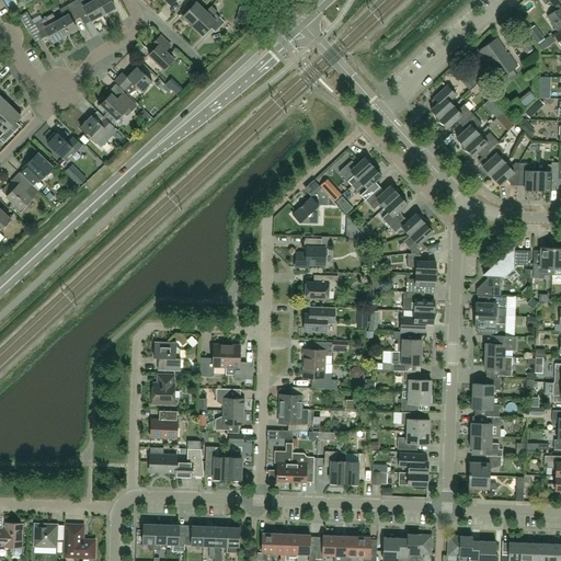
[(103,14),(95,0),(89,4),(86,0),(77,0),(72,3),(79,15),(87,12),(92,22),(103,14)]
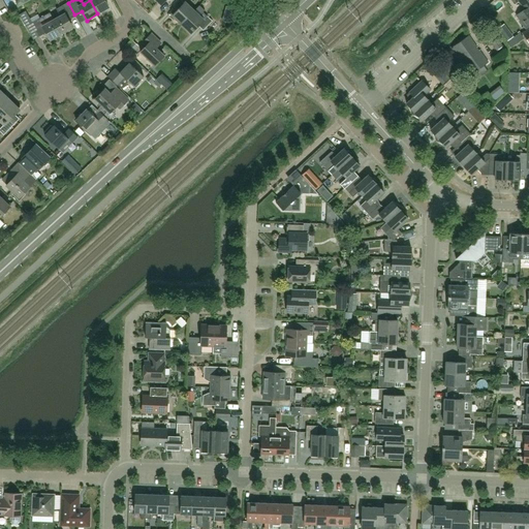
[(89,0),(90,0),(97,13),(109,7),(104,0),(89,0)]
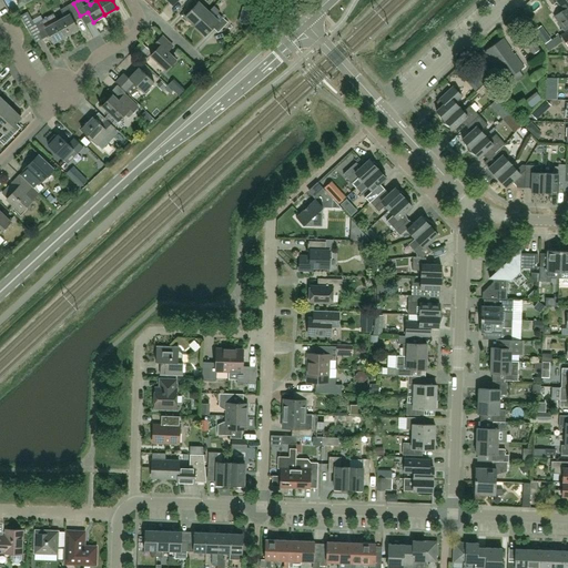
[(185,18),(195,27),(209,12),(200,3),(202,0),(193,0),(189,4),(194,9),(185,18)]
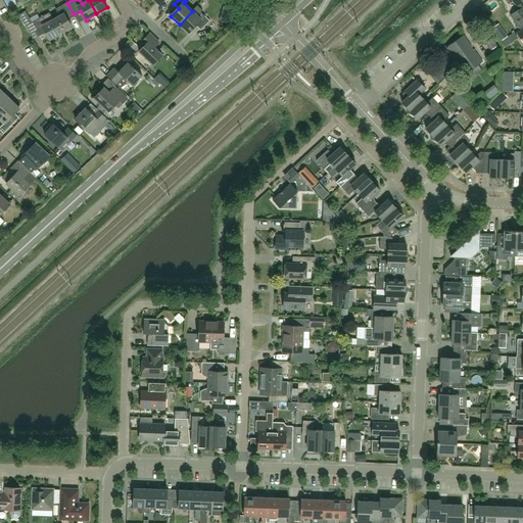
[(522,0),(513,0),(513,1),(518,9),(510,14),(520,29),(522,27),(522,0)]
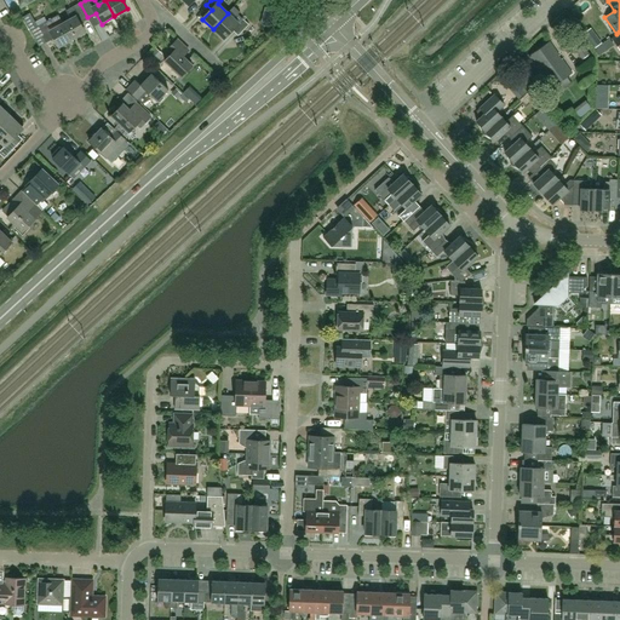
[(89,19),(87,17),(80,4),(67,11),(72,19),(64,23),(64,24),(73,40),(86,33),(81,24),(89,19)]
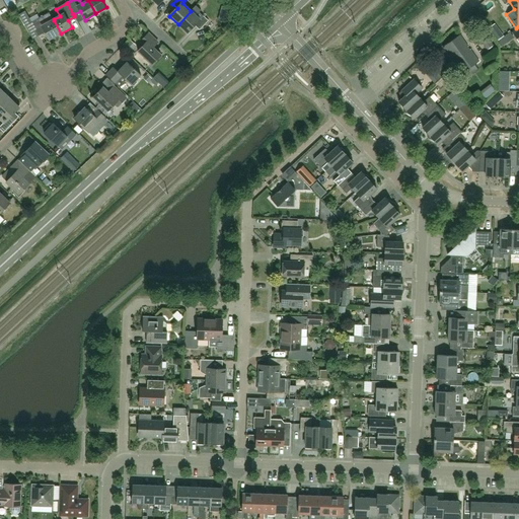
[(197,5),(191,11),(178,24),(188,33),(195,25),(200,30),(209,21),(200,12),(202,10),(197,5)]
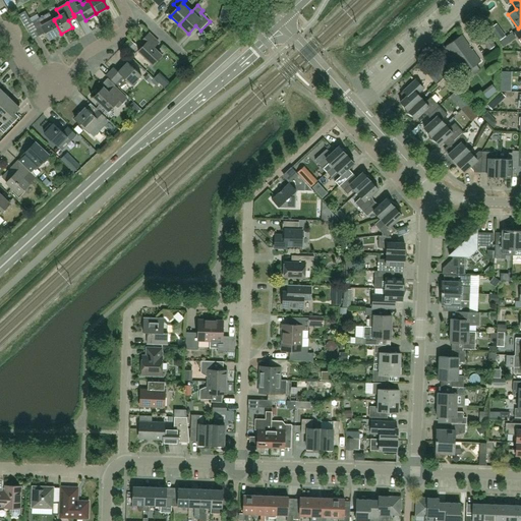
[(26,11),(20,15),(26,26),(32,23),(39,37),(46,33),(50,40),(61,34),(54,20),(54,19),(50,12),(40,18),(33,22),(30,18),(26,11)]
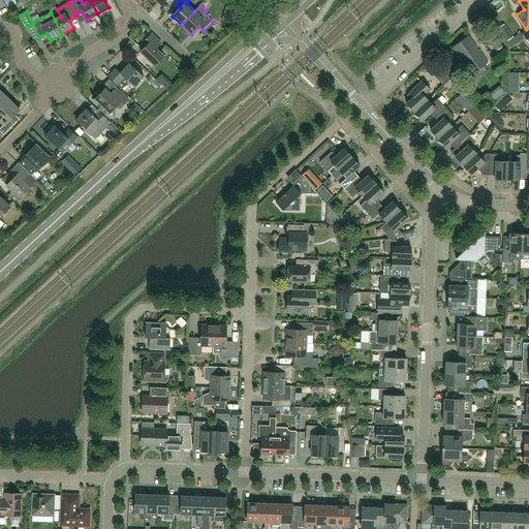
[(222,22),(230,24),(232,16),(224,13),(222,22)]
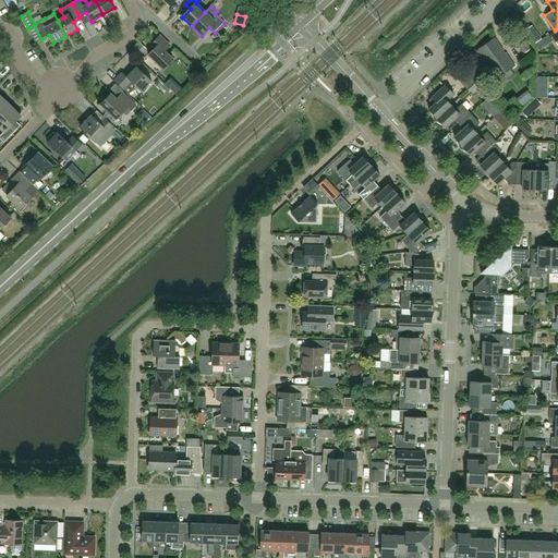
[(535,26),(530,29),(534,38),(540,35),(535,26)]
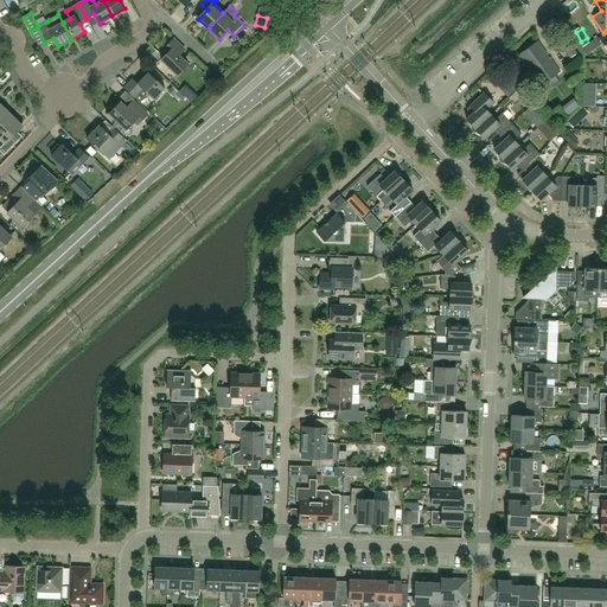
[(178,76),(189,64),(179,55),(185,49),(174,39),(164,49),(167,52),(161,59),(178,76)]
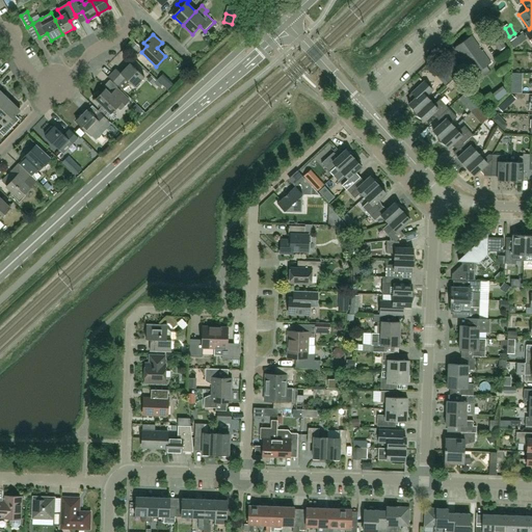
[(474,75),(491,62),(482,50),(482,51),(480,48),(472,35),(454,48),(474,75)]
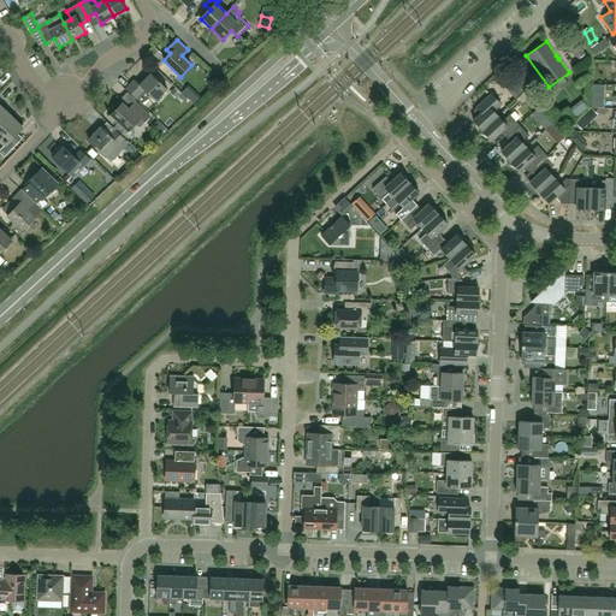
[(572,48),(579,59),(585,54),(578,45),(572,48)]
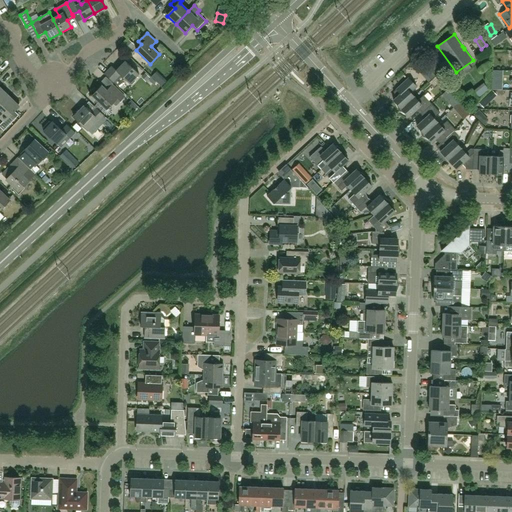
[(130,84),(139,74),(126,61),(116,71),(112,67),(105,74),(113,82),(121,75),(130,84)]
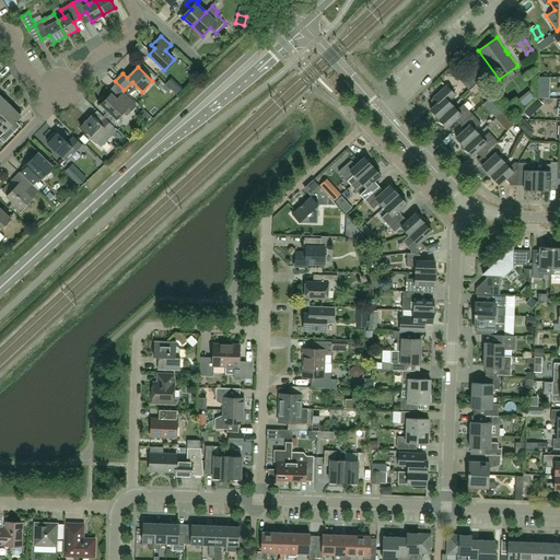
[(439,118),(453,106),(448,102),(455,95),(446,85),(436,94),(441,100),(430,109),(431,111),(435,118),(438,117),(439,118)]
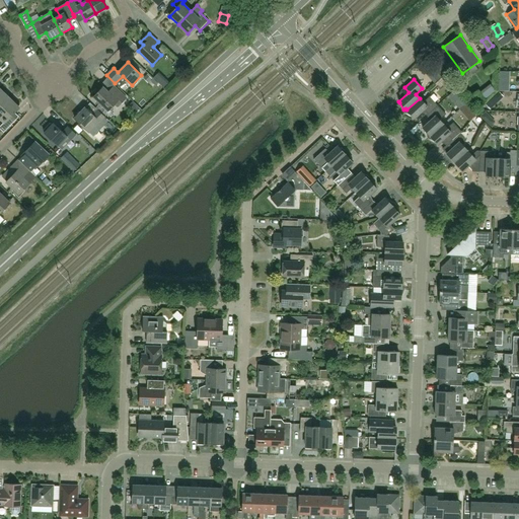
[(103,112),(106,115),(108,117),(110,116),(113,115),(114,113),(114,110),(113,108),(112,107),(116,104),(118,106),(127,97),(115,86),(108,91),(103,86),(93,96),(106,109),(103,112)]
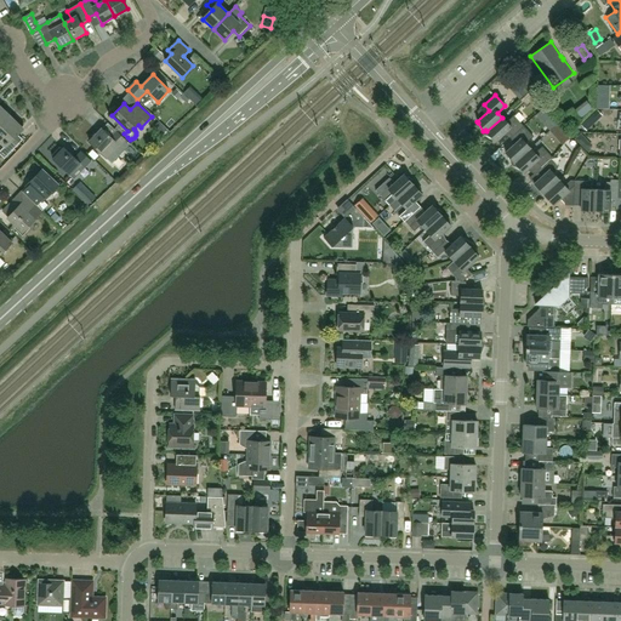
[(0,129),(11,117),(0,106),(0,129)]
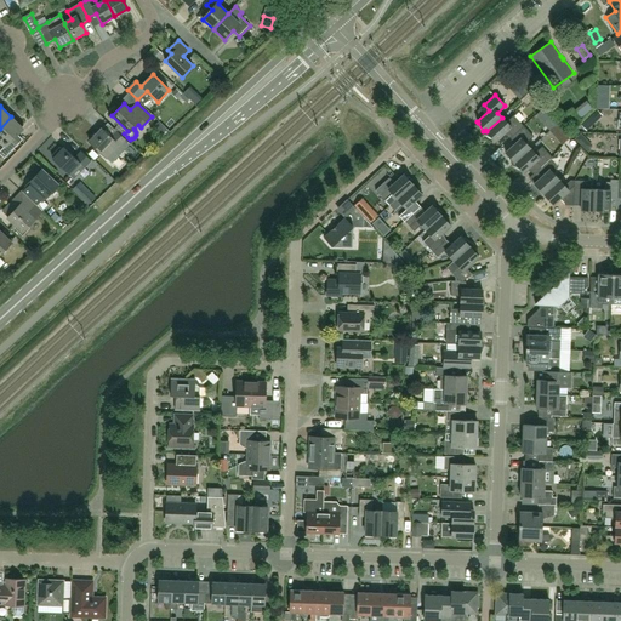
[(506,123),(502,118),(486,131),(488,134),(486,136),(494,140),(496,142),(508,131),(513,136),(524,126),(514,115),(506,123)]
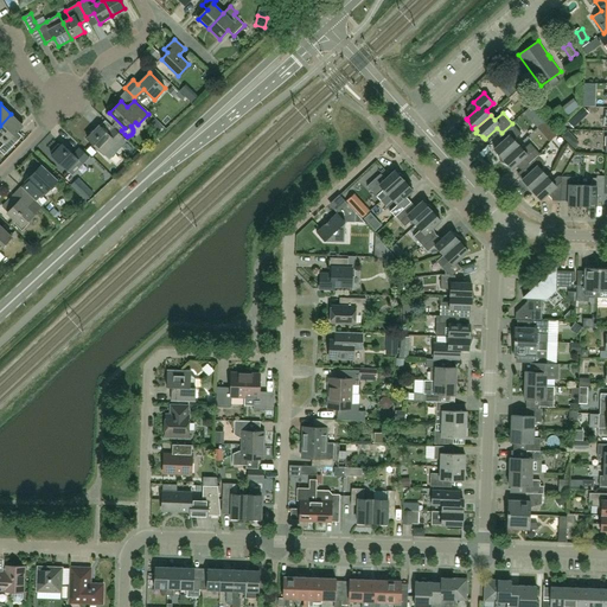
[(11,114),(0,126),(0,138),(5,144),(0,148),(0,149),(5,154),(19,139),(14,134),(23,126),(11,114)]
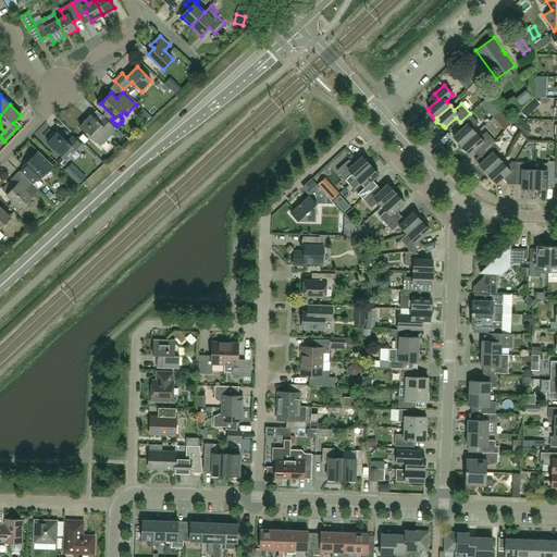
[(479,123),(470,113),(460,122),(465,126),(453,137),(455,138),(458,146),(460,145),(461,146),(475,133),(472,128),(479,123)]
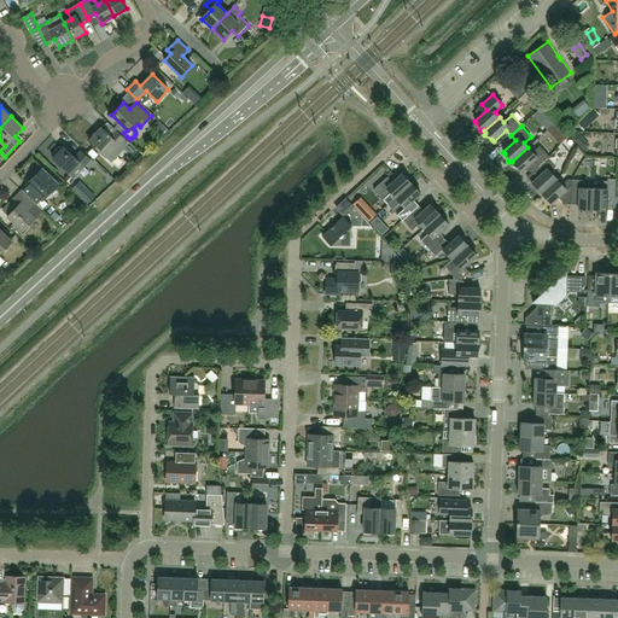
[(117,155),(112,151),(118,145),(121,147),(127,141),(116,132),(111,136),(101,128),(89,141),(110,161),(117,155)]
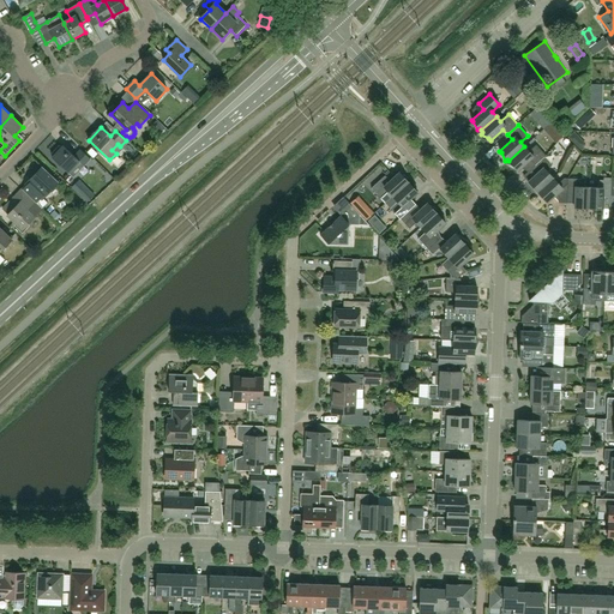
[(559,131),(552,138),(557,144),(564,137),(559,131)]
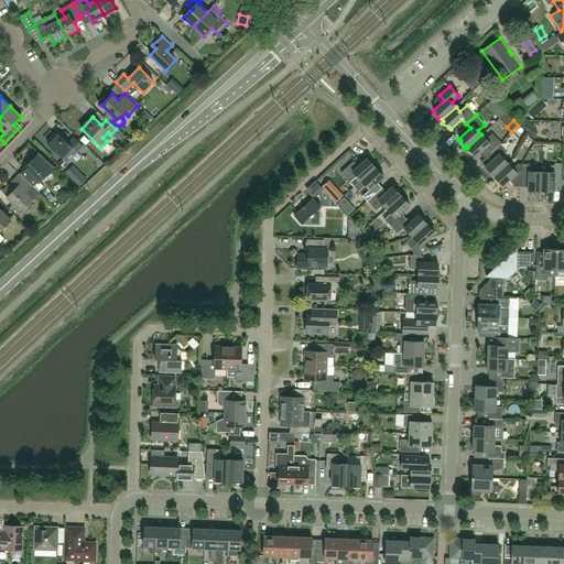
[(49,144),(66,162),(76,151),(77,152),(84,147),(75,138),(68,143),(58,133),(57,134),(54,133),(47,141),(49,144)]
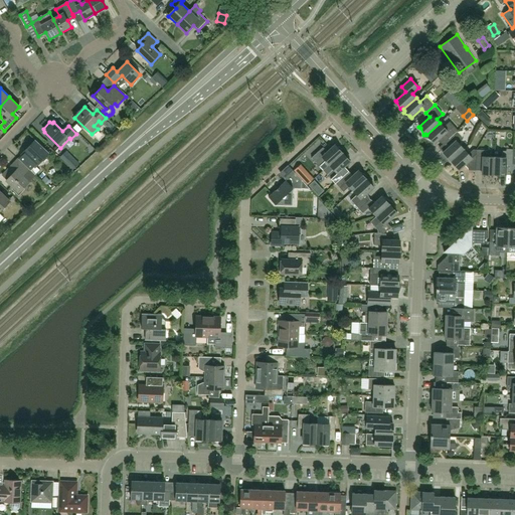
[(444,127),(440,123),(426,135),(427,136),(426,138),(434,142),(435,143),(445,134),(449,139),(457,132),(458,131),(450,122),(444,127)]
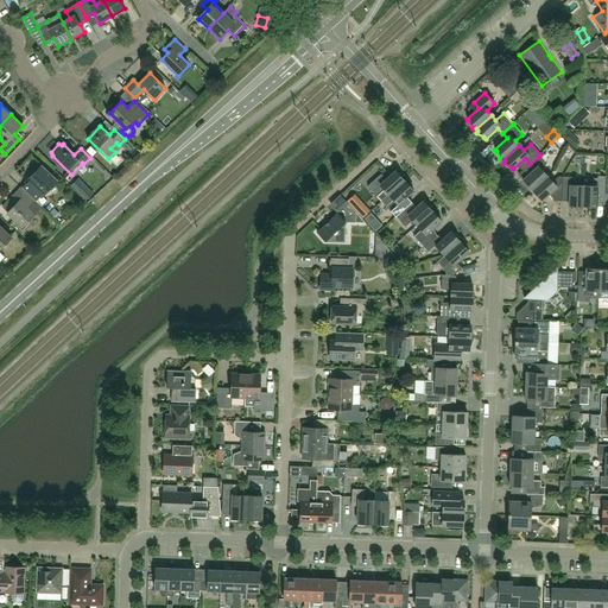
[(523,181),(532,190),(548,176),(543,170),(546,164),(539,156),(530,164),(527,166),(532,171),(523,181)]
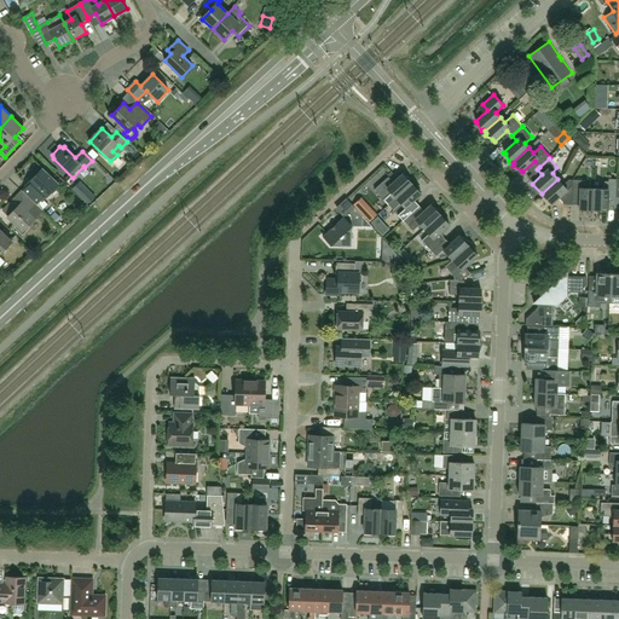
[(27,185),(22,191),(36,204),(36,203),(42,209),(47,204),(44,201),(59,184),(44,168),(27,185)]
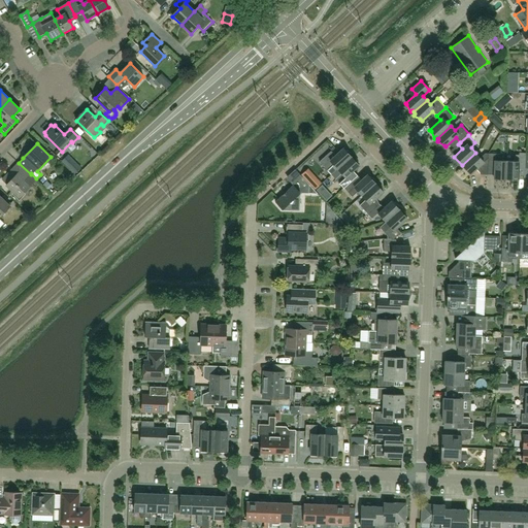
[(9,147),(18,158),(22,155),(13,144),(9,147)]
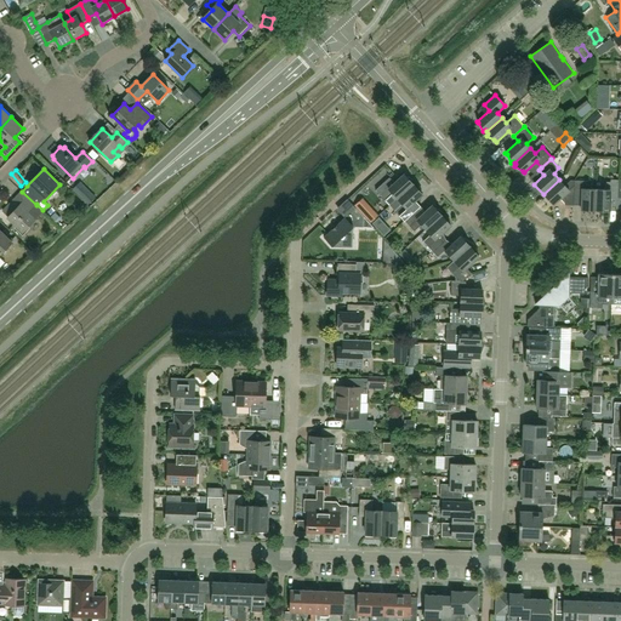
[(412,184),(411,183),(414,181),(405,176),(404,175),(392,186),(387,180),(376,191),(389,206),(412,184)]
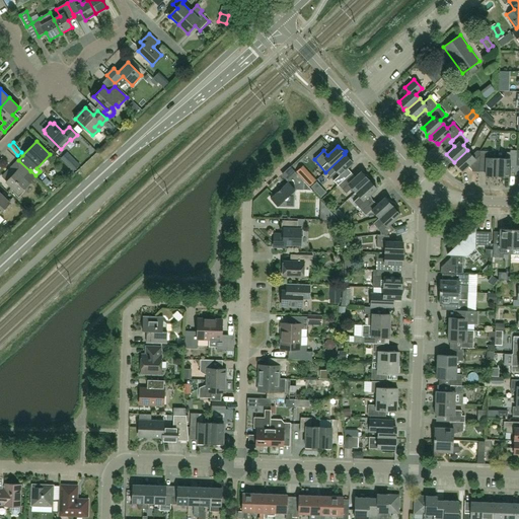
[(479,164),(479,151),(476,151),(472,155),(467,150),(454,162),(462,171),(470,164),(472,166),(472,171),(479,171),(479,164)]
